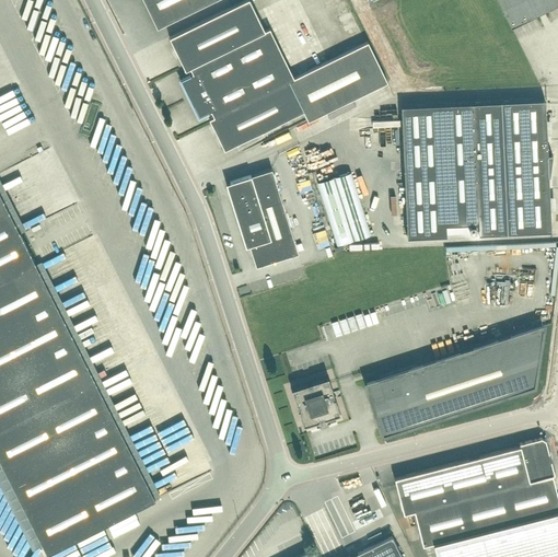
[(143,0),(159,31),(221,0),(143,0)]
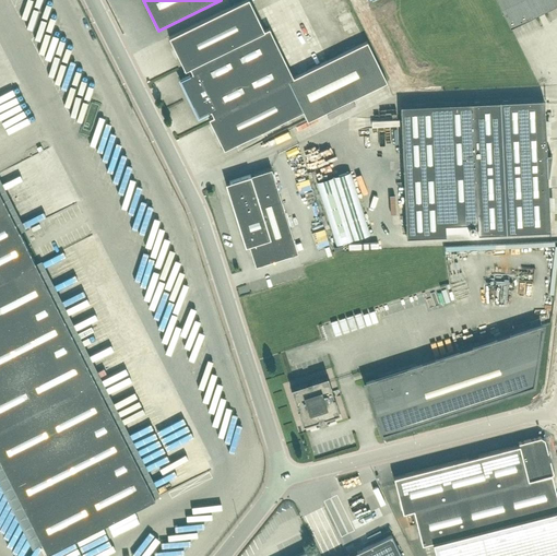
[(170,39),(187,72),(191,70),(194,75),(181,82),(184,87),(189,98),(200,119),(212,114),(215,119),(210,121),(225,152),(263,133),(305,114),(309,122),(379,87),(388,84),(346,0),(333,0),(265,33),(250,1),(170,39)]
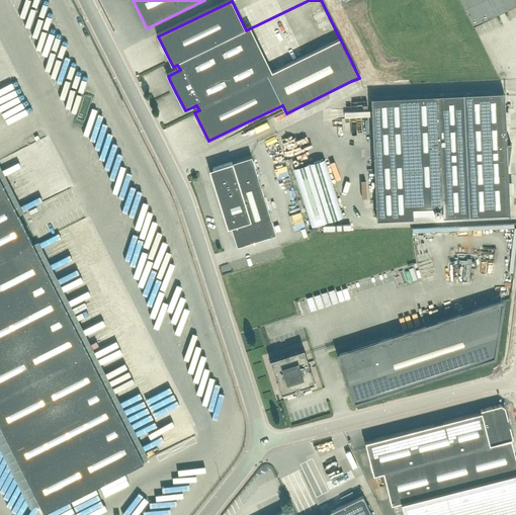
[(515,0),(459,0),(474,27),(515,5),(515,0)]
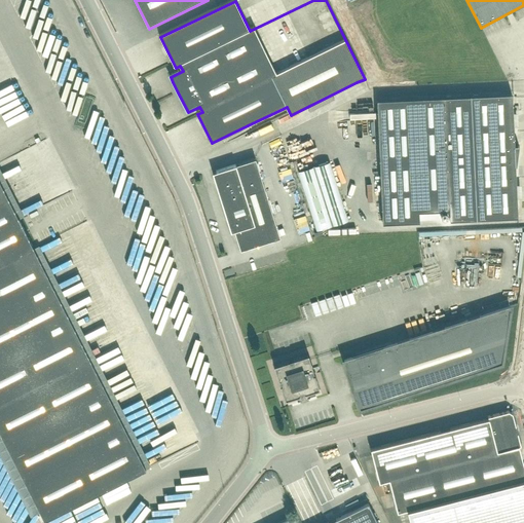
[(446,99),(378,102),(381,175),(383,225),(420,224),(420,213),(450,212),(451,222),(518,219),(516,167),(518,167),(520,147),(515,147),(513,96),(446,99)]
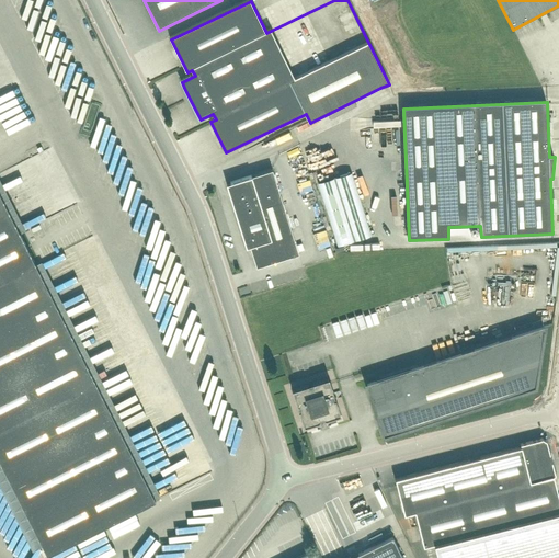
[(274,171),(227,186),(248,249),(251,248),(258,270),(300,255),(274,171)]
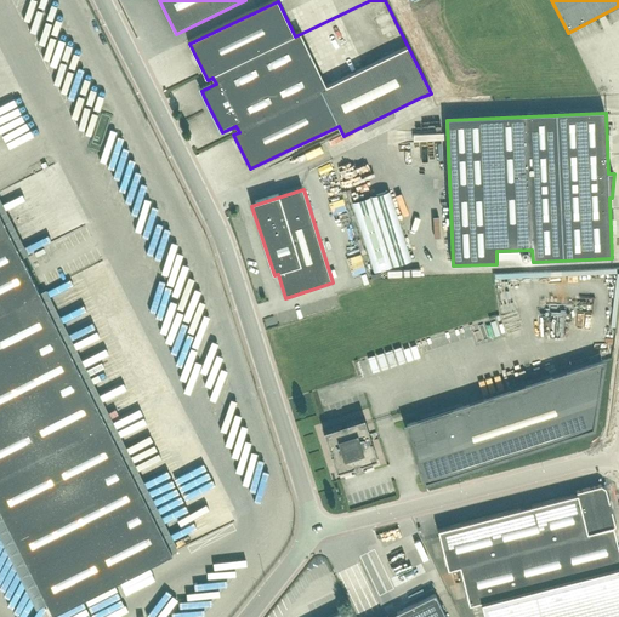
[(412,263),(391,194),(353,205),(375,274),(412,263)]
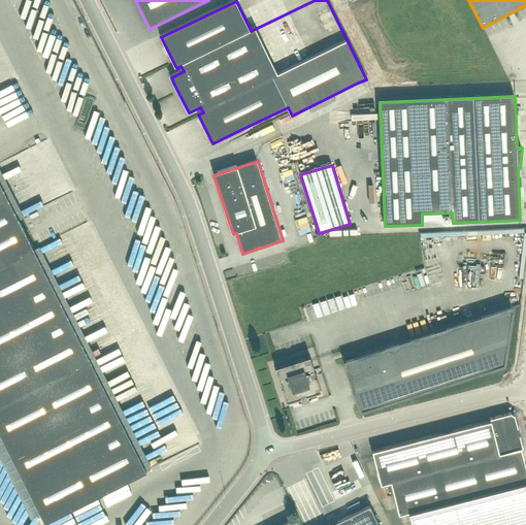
[(0,434),(42,518),(45,524),(47,524),(96,499),(148,473),(35,252),(0,183),(0,434)]
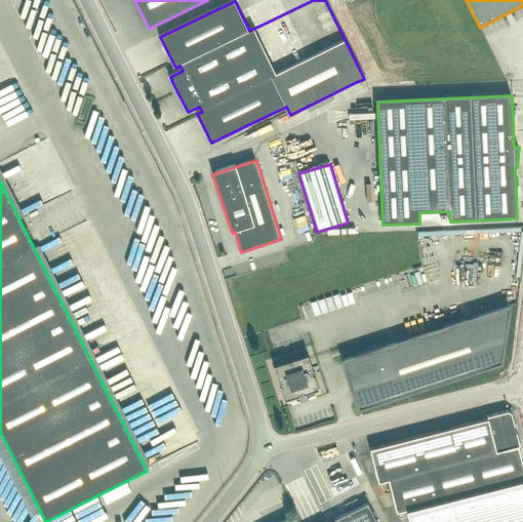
[(360,409),(501,363),(510,308),(345,361),(350,377),(349,377),(360,409)]
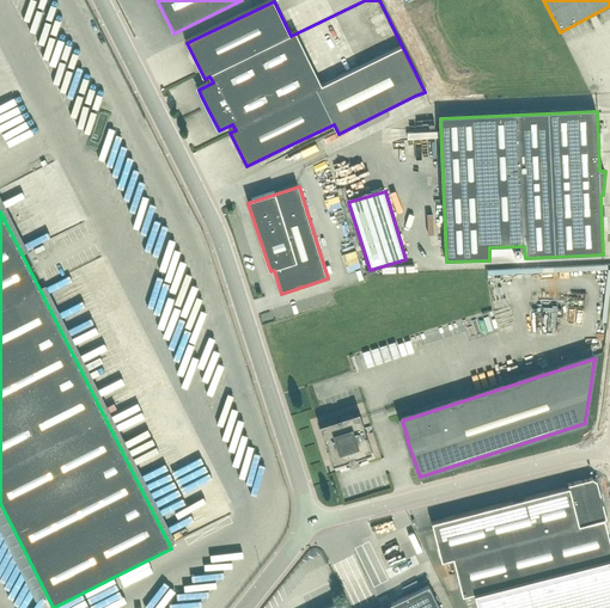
[(361,419),(354,416),(325,425),(322,433),(331,462),(337,466),(367,456),(371,449),(361,419)]
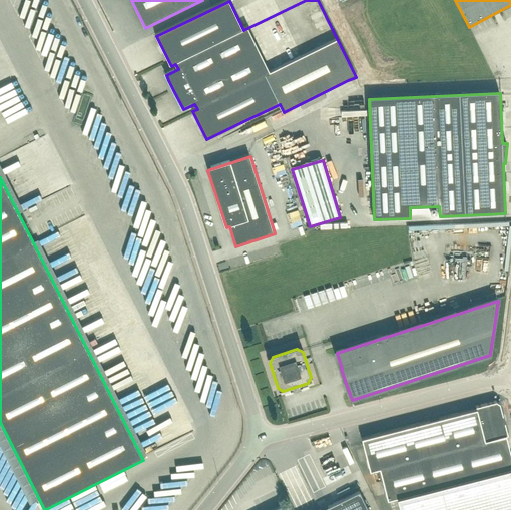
[(477,411),(363,440),(371,472),(381,469),(389,501),(398,498),(400,509),(510,509),(510,451),(507,437),(509,436),(501,405),(497,403),(477,408),(477,411)]
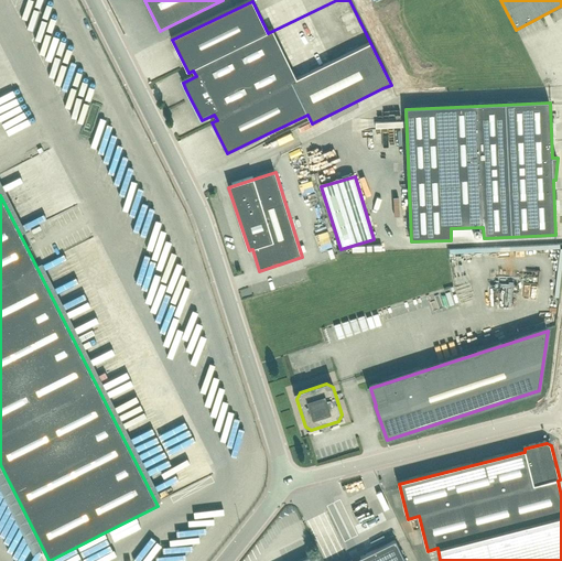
[(309,560),(404,560),(396,542),(357,560),(309,560)]
